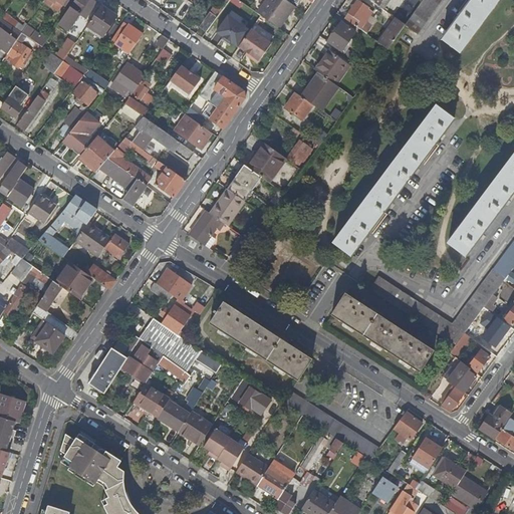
[(55,0),(54,3),(50,0),(44,0),(44,1),(58,11),(63,5),(56,0),(55,0)]
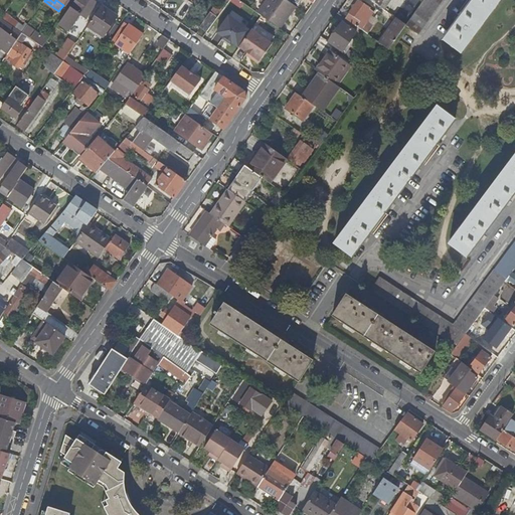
[(87,19),(98,3),(93,0),(75,0),(64,16),(74,24),(80,15),(87,19)]
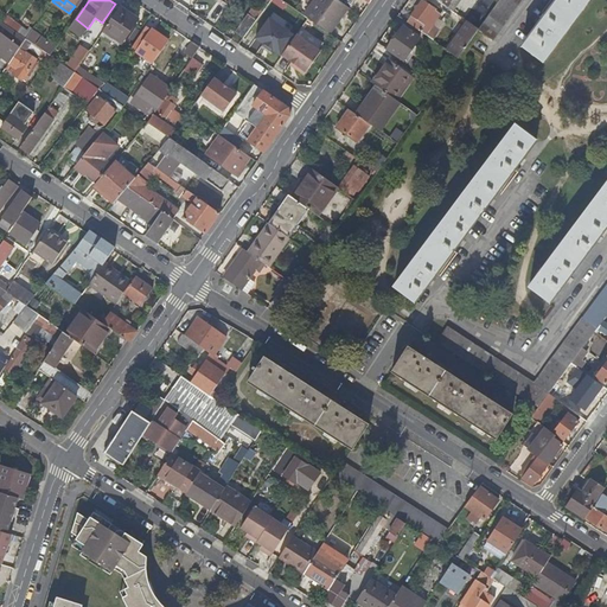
[(262,0),(257,7),(263,11),(270,1),(270,0),(262,0)]
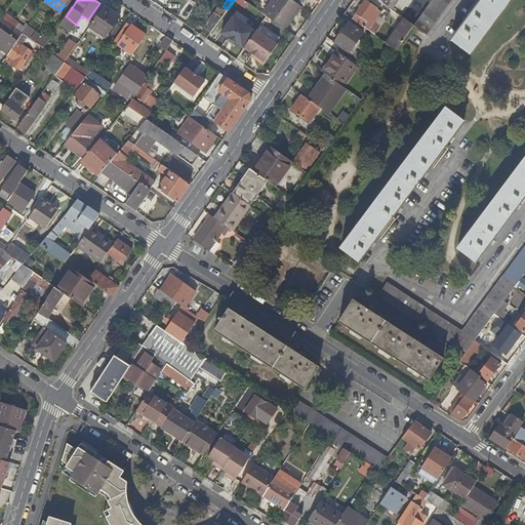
[(259,15),(261,12),(244,0),(234,0),(234,1),(237,3),(233,9),(237,11),(243,4),(259,15)]
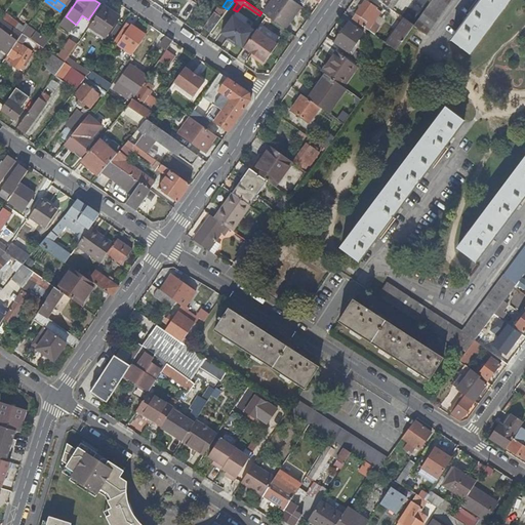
[(295,14),(300,7),(289,0),(272,0),(263,13),(267,15),(283,28),(284,29),(289,22),(287,21),(293,12),(295,14)]
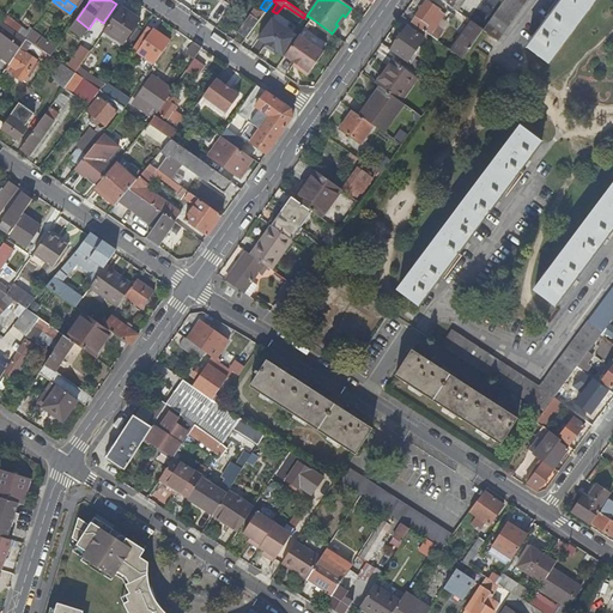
[(426,0),(411,22),(437,41),(444,31),(437,25),(444,14),(438,11),(439,10),(426,0)]
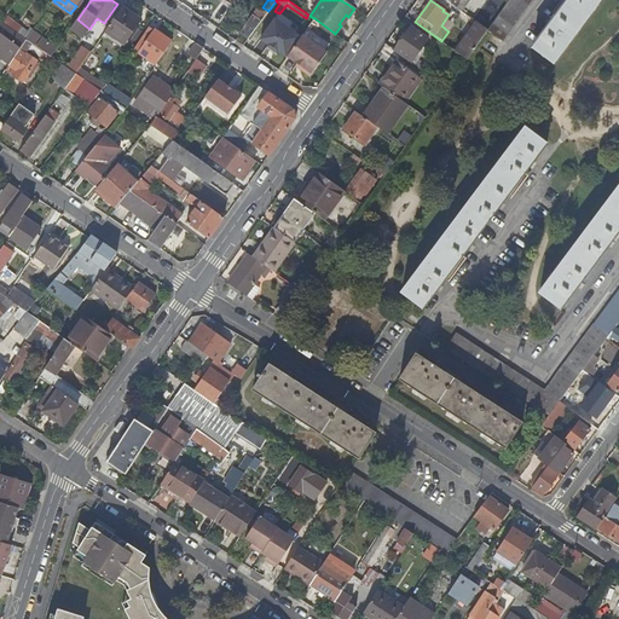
[(469,0),(482,0),(501,12),(509,1),(507,0),(445,0),(462,12),(469,0)]
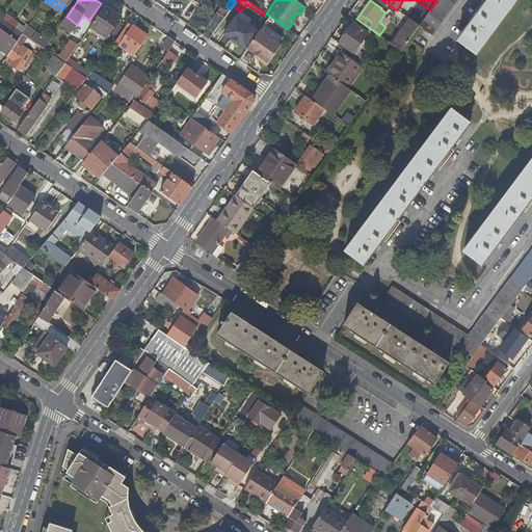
[(437,0),(437,1),(430,10),(420,25),(432,34),(456,0),(437,0)]
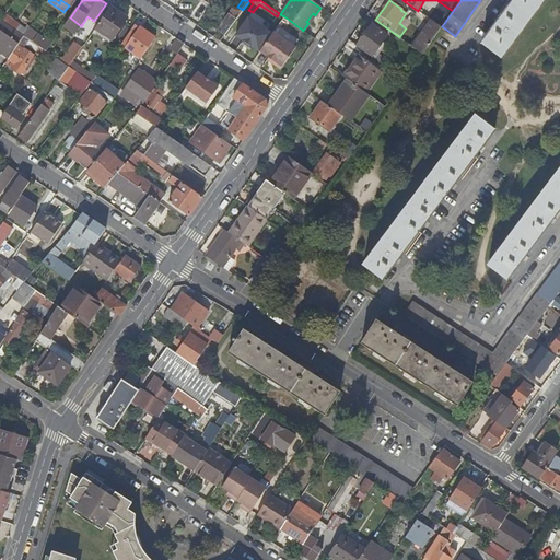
[(541,0),(512,0),(480,43),(500,57),(541,0)]
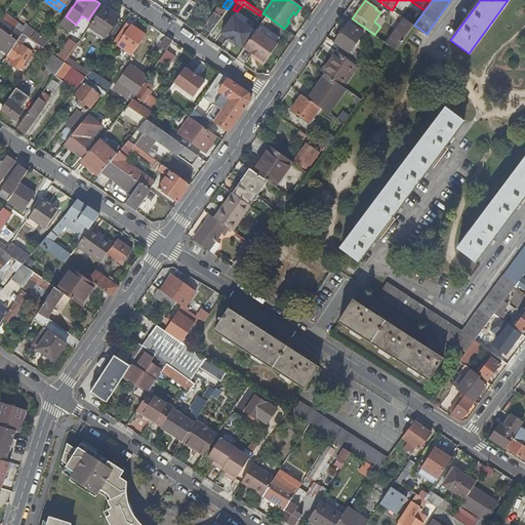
[(215,12),(223,16),(226,12),(228,9),(223,6),(220,4),(215,12)]
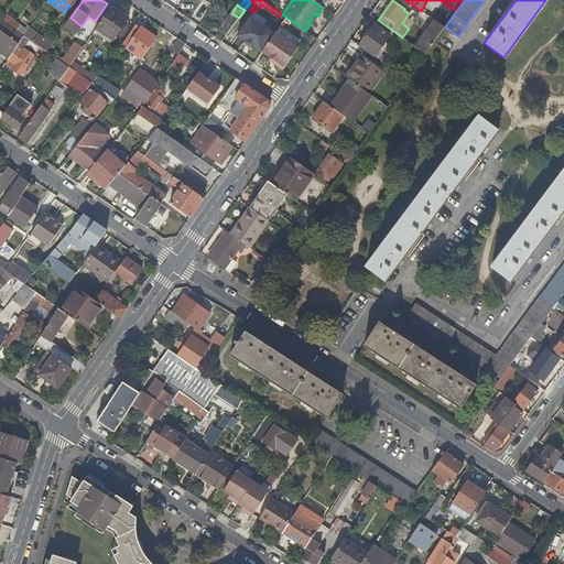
[(272,25),(279,17),(261,4),(255,12),(272,25)]
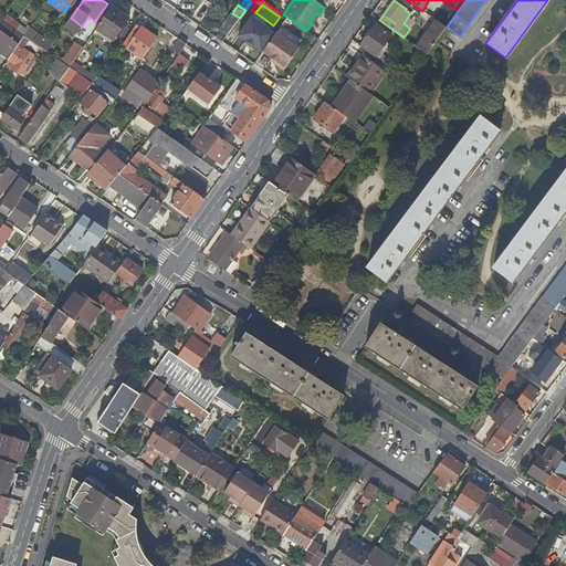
[(129,18),(113,6),(96,29),(107,37),(108,34),(115,40),(129,18)]
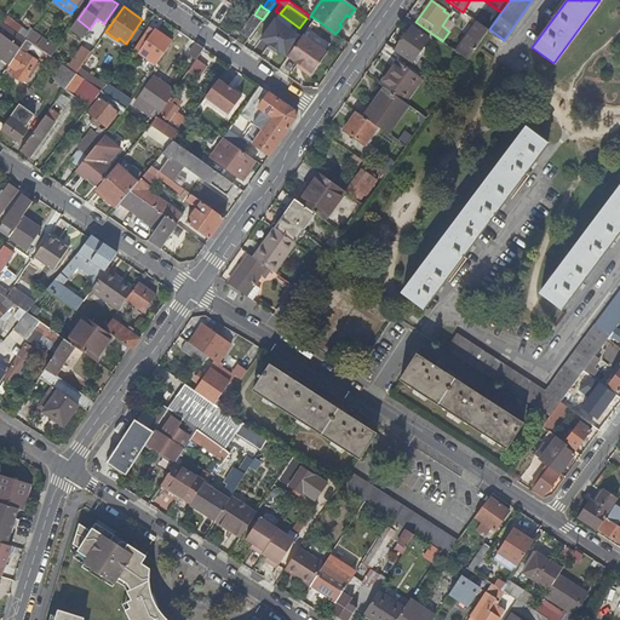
[(241,32),(250,38),(253,33),(254,30),(263,19),(254,15),(241,32)]
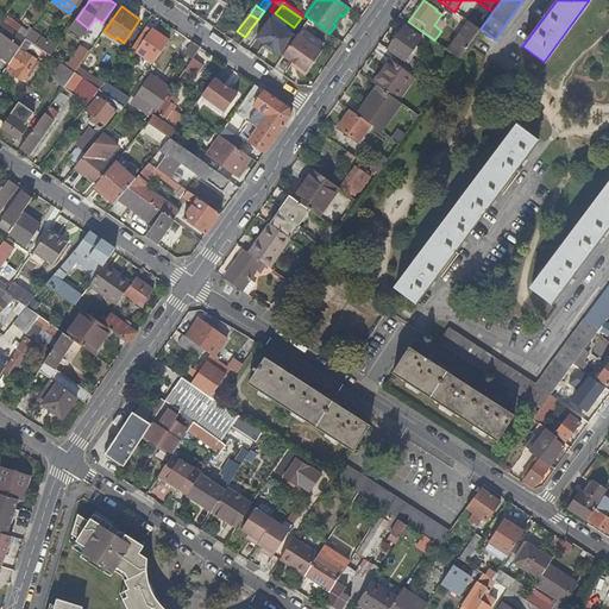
[(258,19),(264,24),(269,27),(274,23),(262,14),(258,19)]
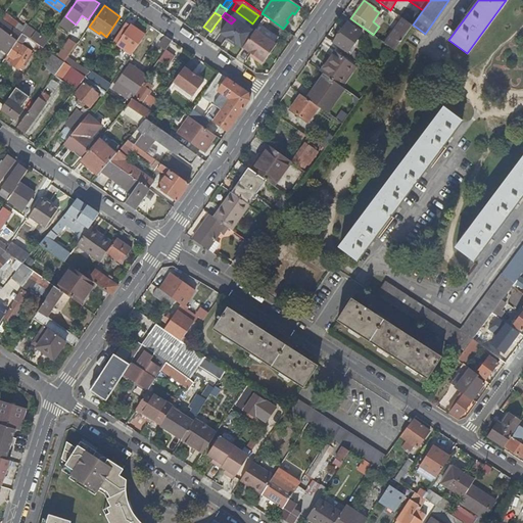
[(286,20),(288,21),(294,14),(292,12),(286,20)]
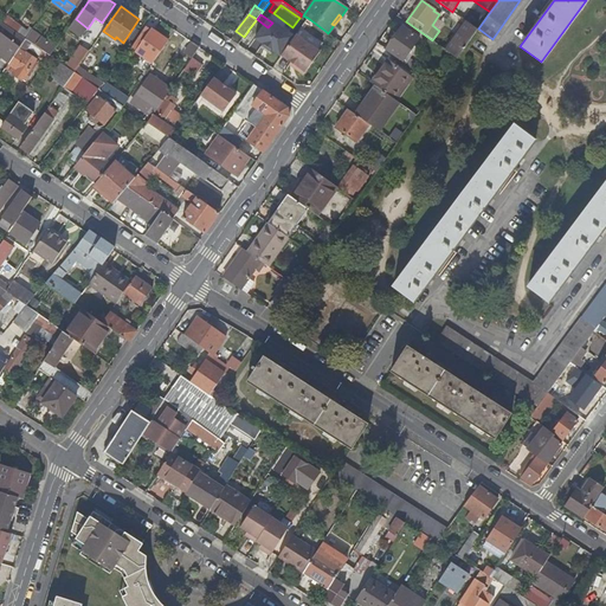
[(26,30),(6,17),(1,23),(26,39),(32,31),(32,30),(28,27),(26,30)]
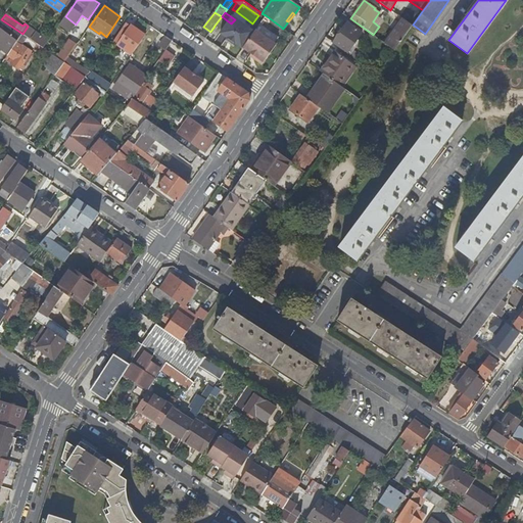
[(0,41),(11,49),(22,34),(1,19),(0,20),(0,41)]
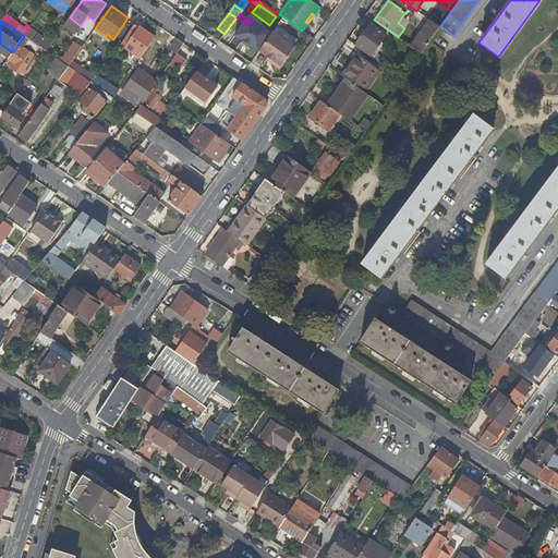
[(428,22),(411,47),(421,53),(438,29),(428,22)]
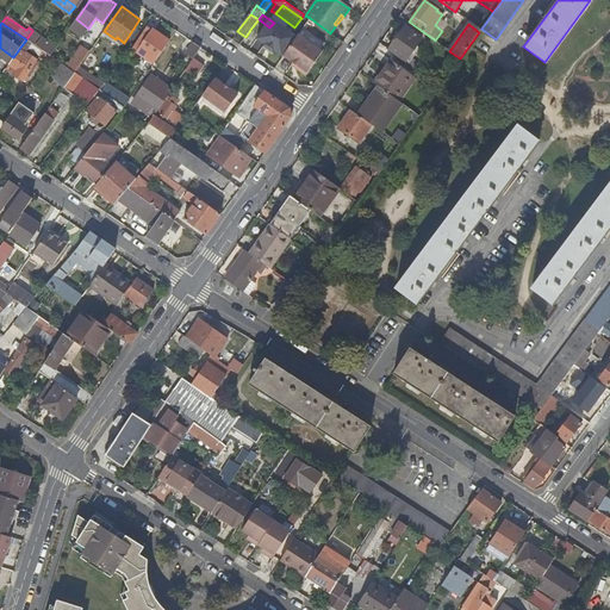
[(405,26),(388,50),(421,73),(424,67),(411,58),(425,39),(405,26)]
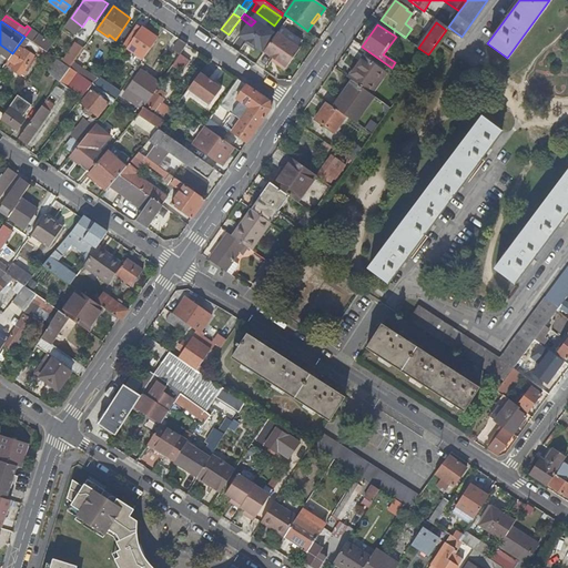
[(128,48),(144,59),(158,38),(142,27),(138,33),(128,48)]
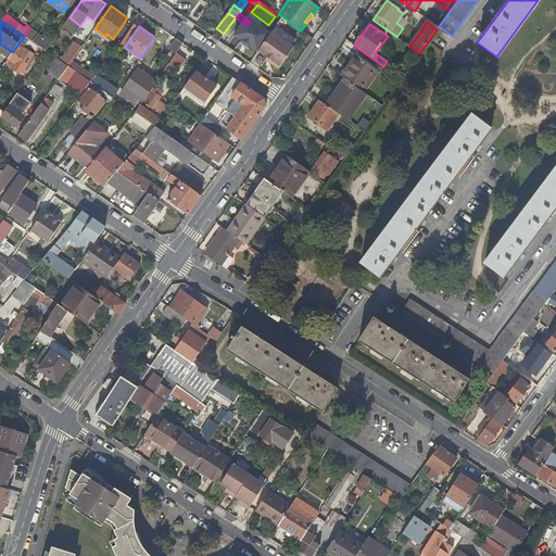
[(51,43),(29,28),(24,36),(28,39),(39,47),(46,51),(50,46),(51,43)]
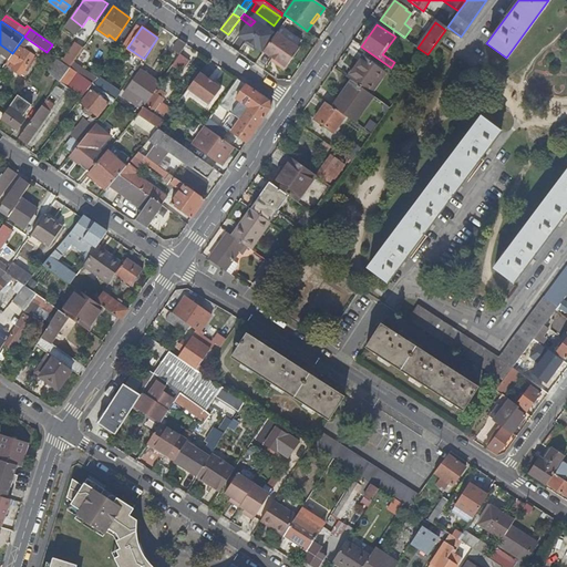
[(244,39),(232,30),(228,34),(223,42),(236,51),(244,39)]
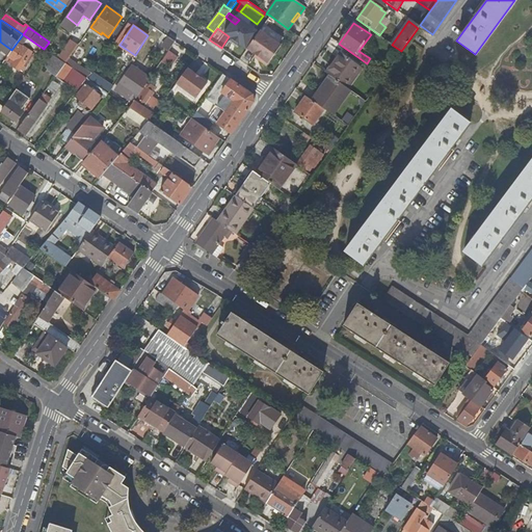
[(120,45),(129,31),(127,29),(117,43),(120,45)]
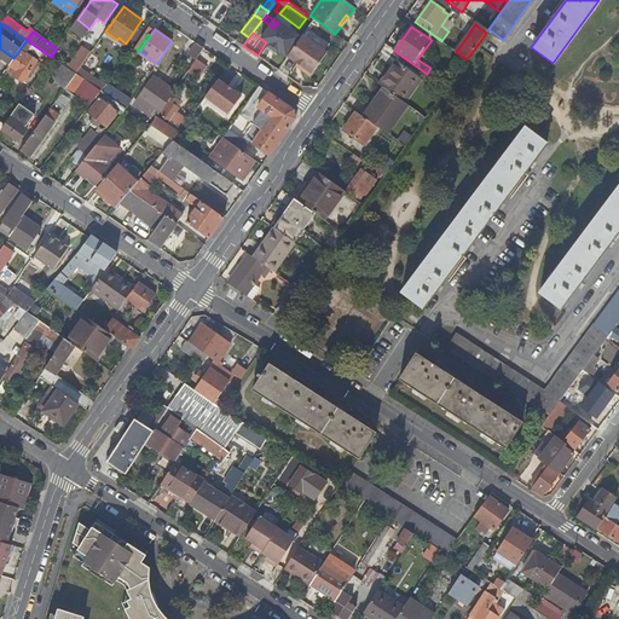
[(327,52),(302,35),(288,56),(304,68),(301,70),(310,76),(327,52)]
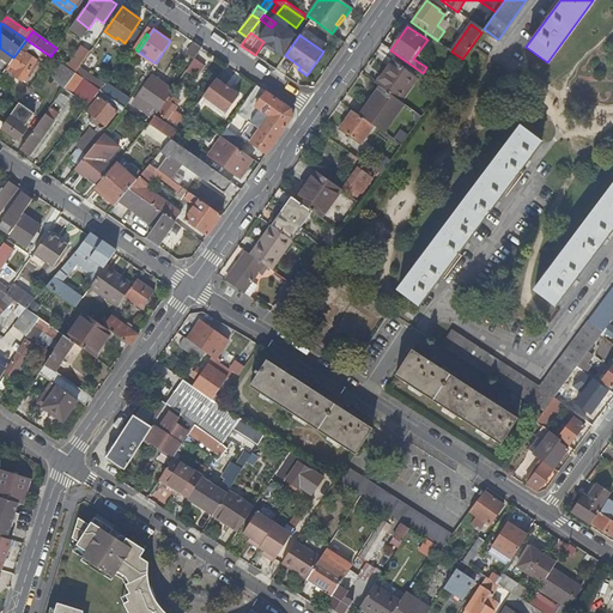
[(28,49),(31,43),(26,40),(13,58),(8,66),(5,70),(22,82),(23,82),(25,83),(29,78),(25,77),(36,61),(24,53),(28,49)]
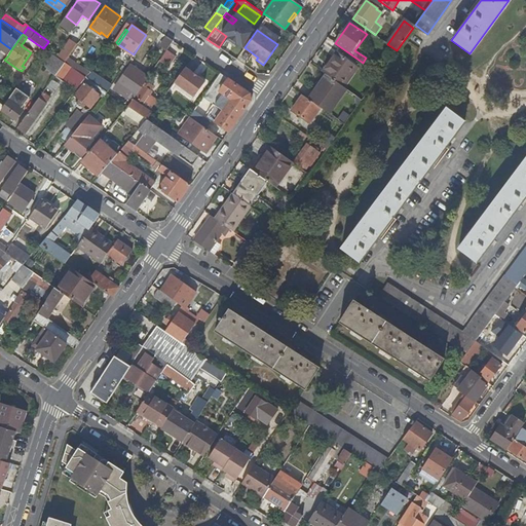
[(34,48),(37,44),(27,37),(24,42),(34,48)]
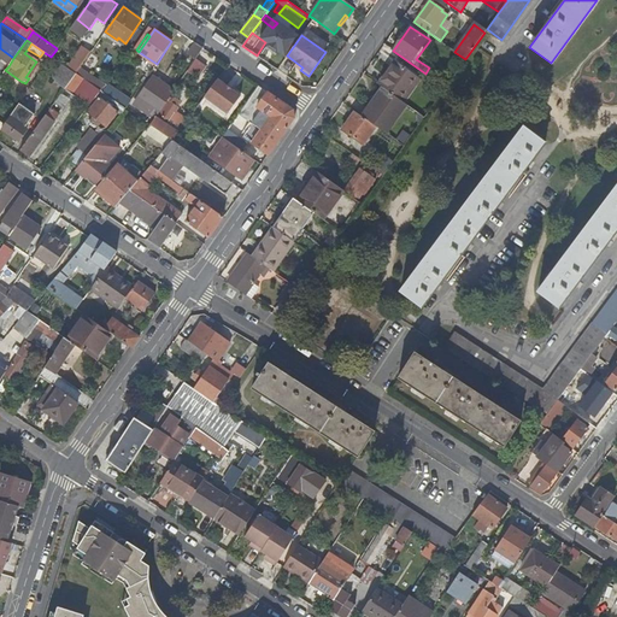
[(188,54),(195,59),(203,48),(197,43),(188,54)]
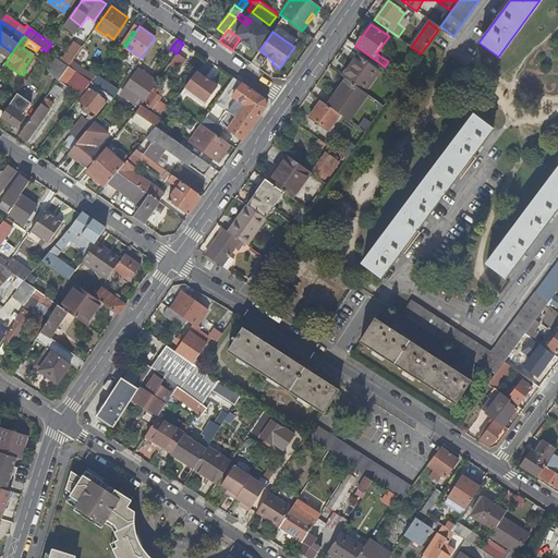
[(65,57),(50,46),(46,51),(57,59),(69,67),(72,62),(82,47),(75,43),(65,57)]
